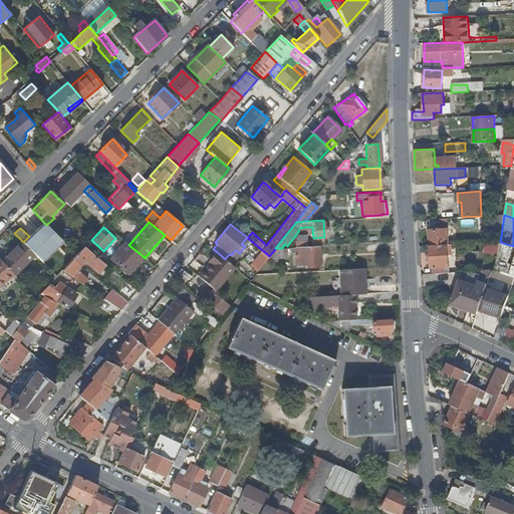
[(429,231),(430,246),(448,245),(448,230),(429,231)]
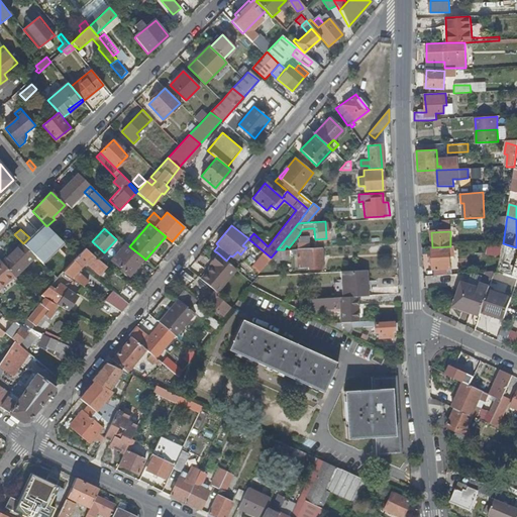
[(298,243),(298,248),(309,247),(309,239),(308,237),(300,237),(300,239),(298,239),(299,243),(298,243)]
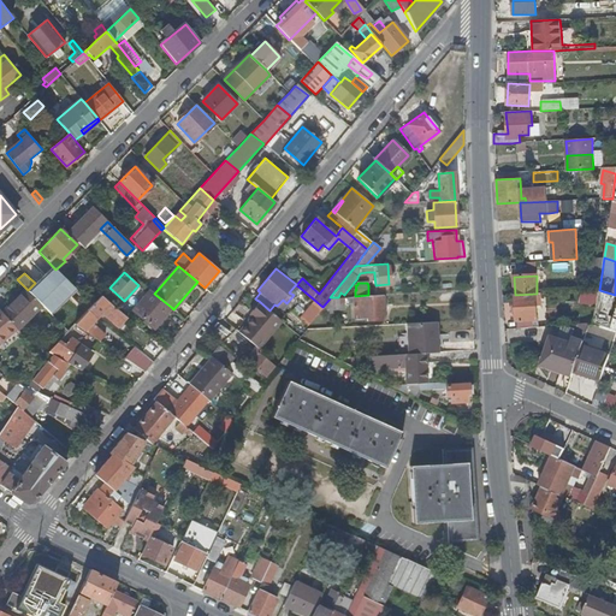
[(296,285),(296,284),(289,292),(294,295),(300,288),(296,285)]
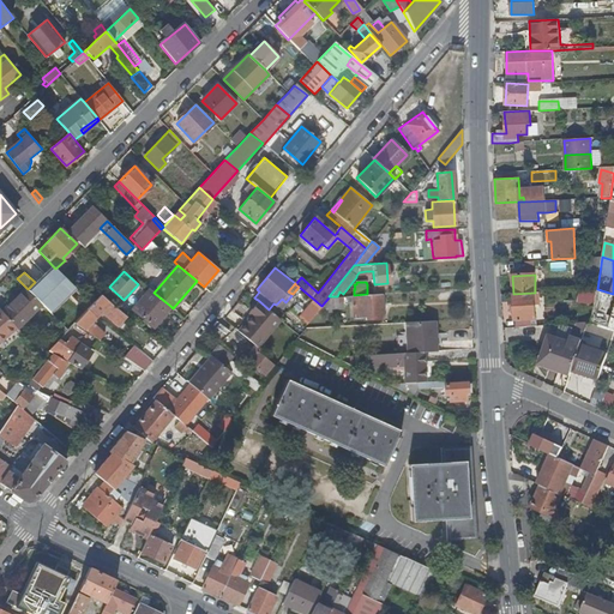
[(25,287),(2,311),(16,327),(18,329),(42,304),(28,289),(25,287)]
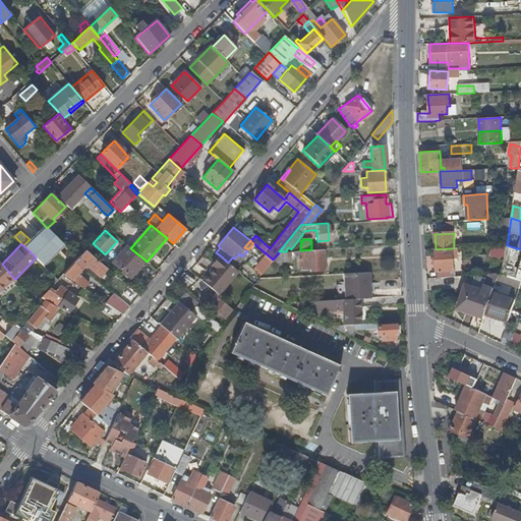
[(129,277),(145,259),(130,248),(127,245),(112,263),(129,277)]
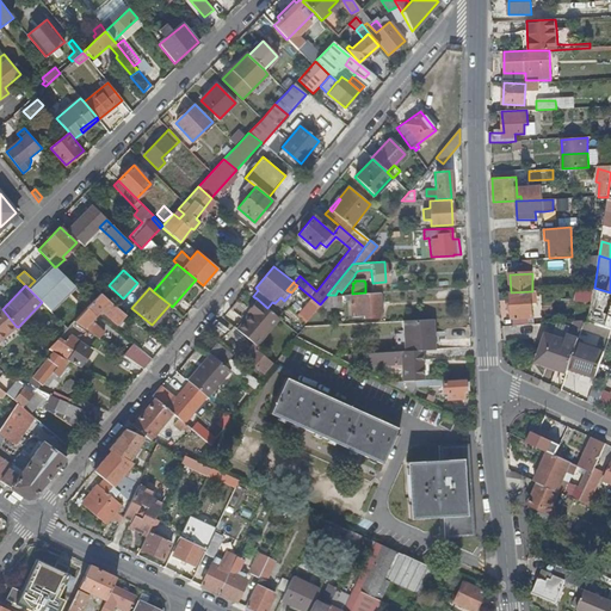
[(584,301),(592,303),(594,288),(586,288),(584,301)]
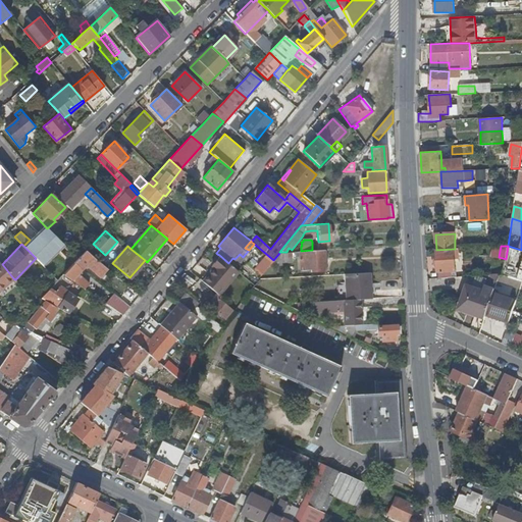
[(300,251),(300,258),(301,266),(304,265),(304,268),(312,268),(312,270),(326,270),(325,249),(322,250),(318,250),(312,250),(301,251),(300,251)]
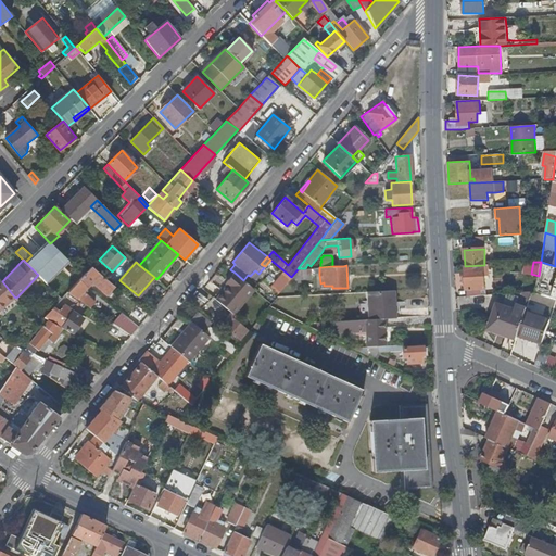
[(485,288),(484,265),(465,266),(466,290),(485,288)]
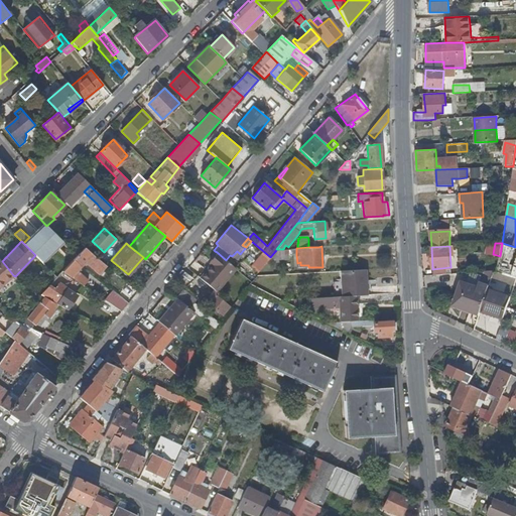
[(92,254),(85,247),(62,271),(84,286),(89,281),(77,271),(83,264),(86,267),(90,263),(87,260),(92,254)]
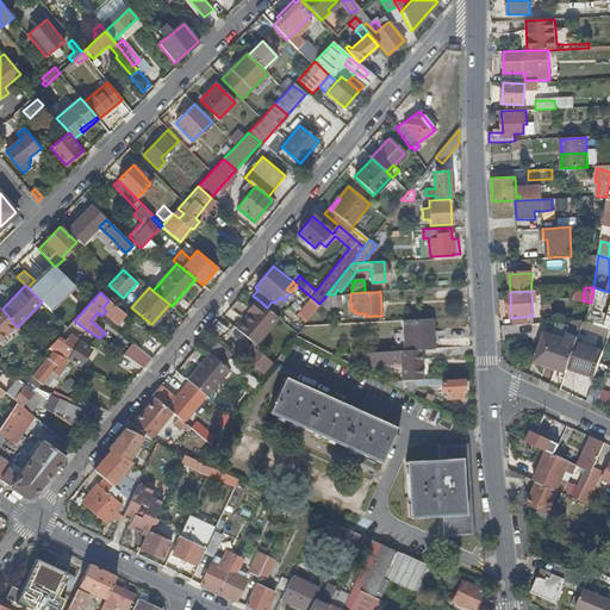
[(342,294),(327,296),(319,304),(330,304),(342,304),(342,300),(342,294)]
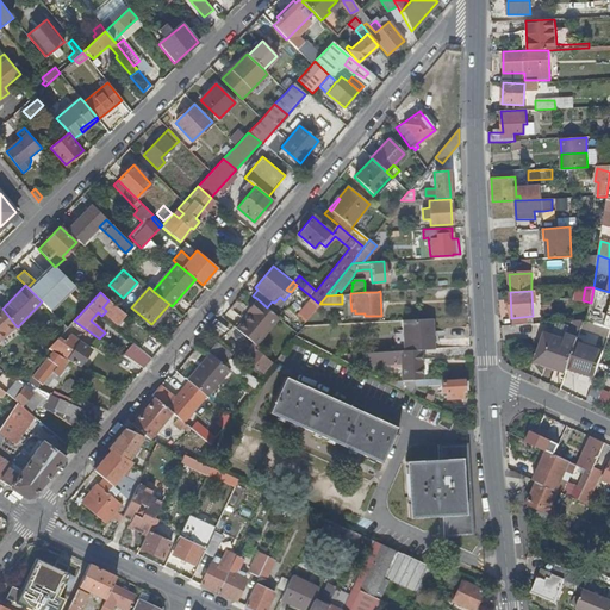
[(241,316),(234,325),(236,329),(247,316),(248,317),(251,313),(247,310),(256,298),(254,297),(238,315),(241,316)]
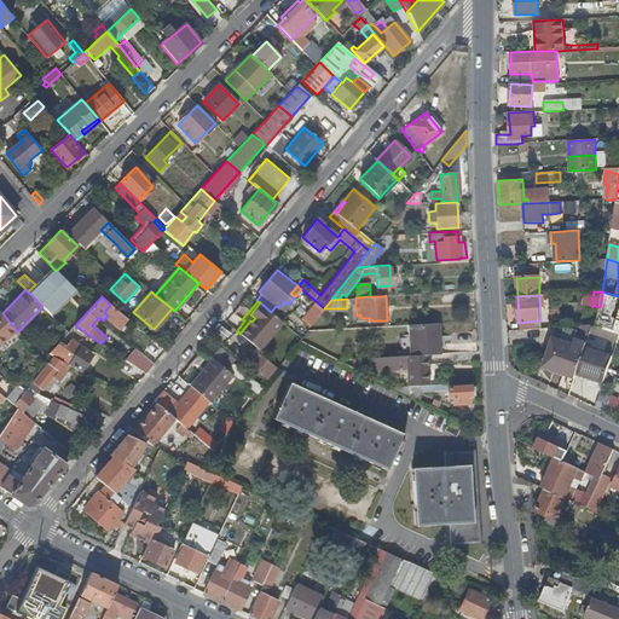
[(324,308),(316,301),(302,319),(311,327),(324,308)]
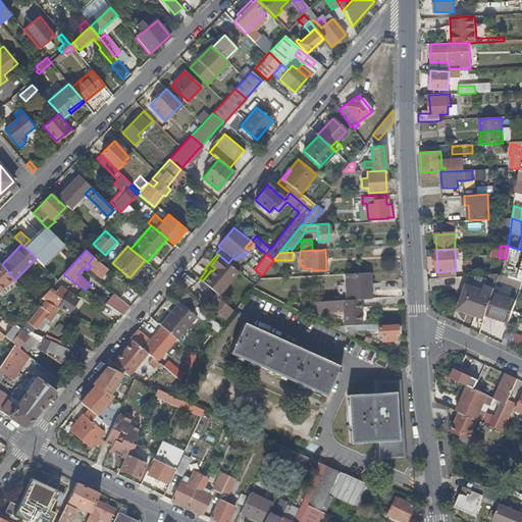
[(218,295),(238,271),(228,263),(219,255),(211,265),(215,268),(212,271),(211,270),(202,281),(218,295)]
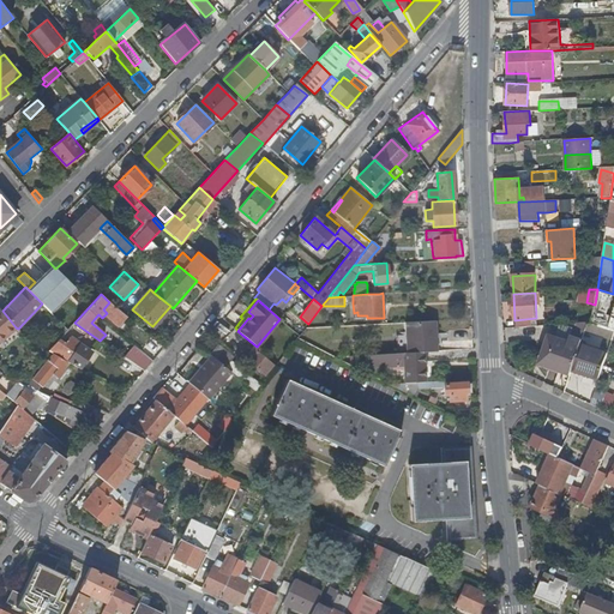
[(332,312),(332,306),(321,306),(308,324),(306,326),(314,327),(326,312),(332,312)]
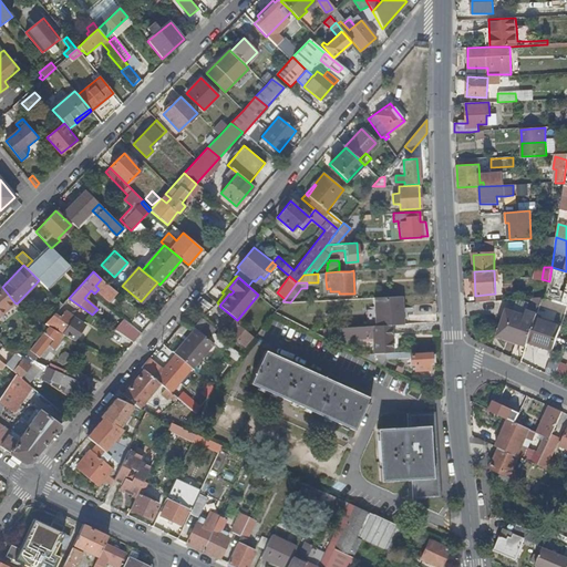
[(0,315),(14,302),(2,287),(0,285),(0,315)]
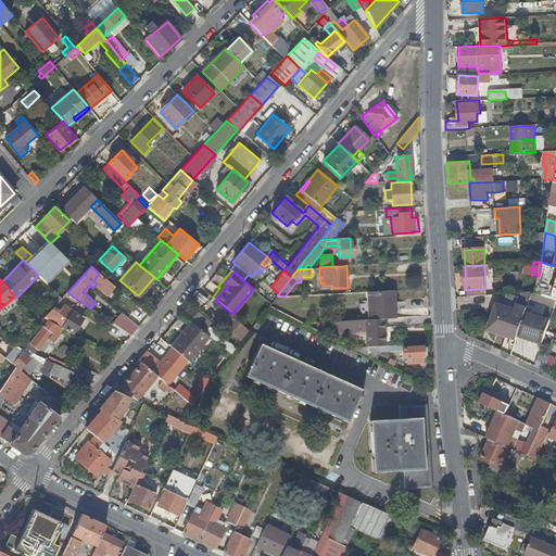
[(555,288),(538,281),(536,291),(539,292),(553,297),(555,298),(555,288)]
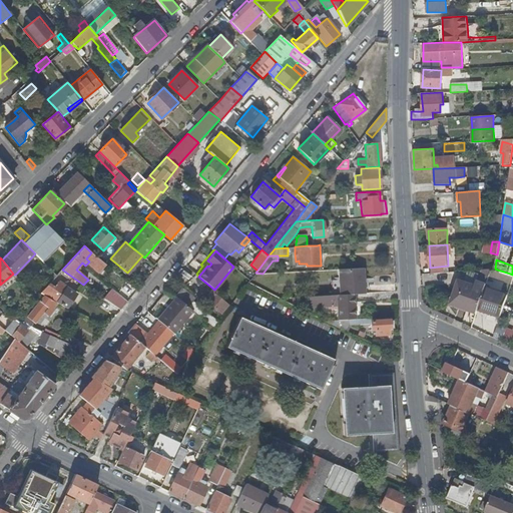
[(365,293),(364,279),(364,268),(339,270),(340,295),(354,294),(365,293)]
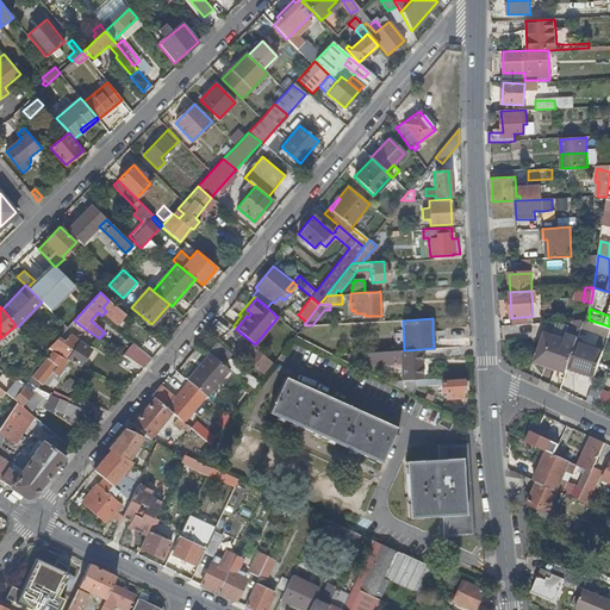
[(587,331),(608,337),(609,330),(609,327),(607,325),(591,321),(587,331)]
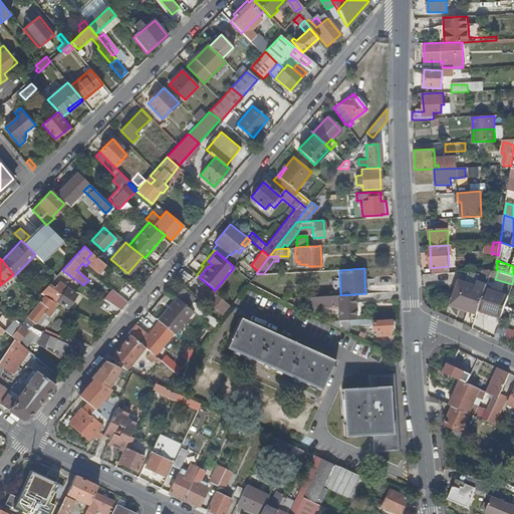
[(321,281),(320,272),(311,272),(312,282),(321,281)]
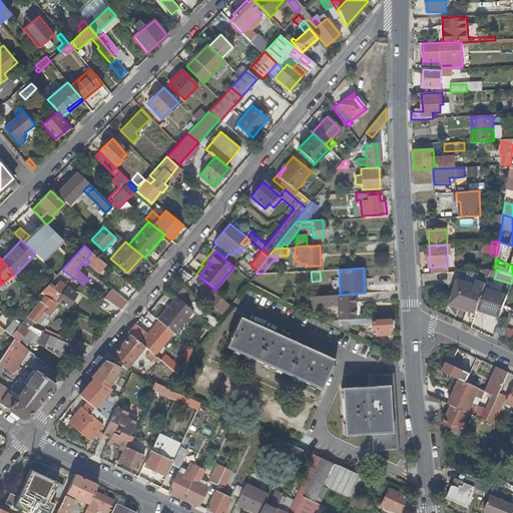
[(470,309),(470,311),(476,313),(477,311),(478,309),(485,288),(486,284),(477,281),(475,286),(459,280),(451,302),(470,309)]
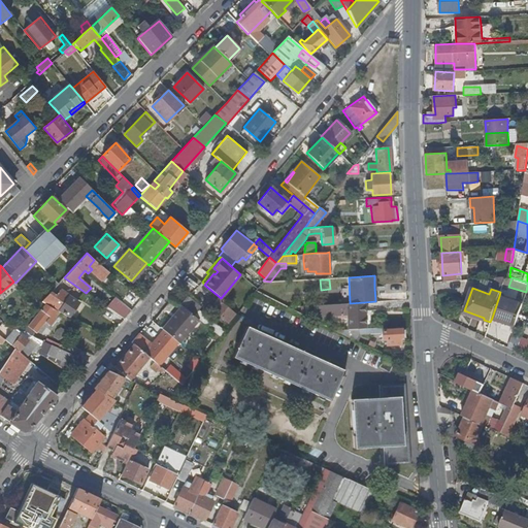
[(78,302),(60,290),(56,296),(51,292),(41,302),(45,304),(59,311),(68,317),(78,302)]
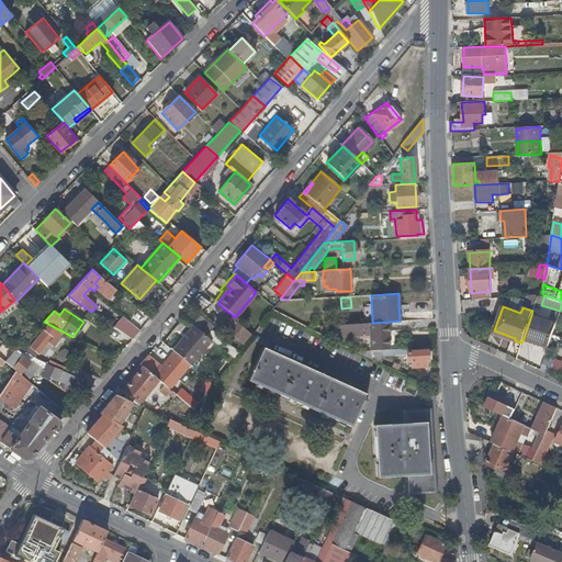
[(199,314),(191,323),(193,325),(204,335),(212,325),(199,314)]
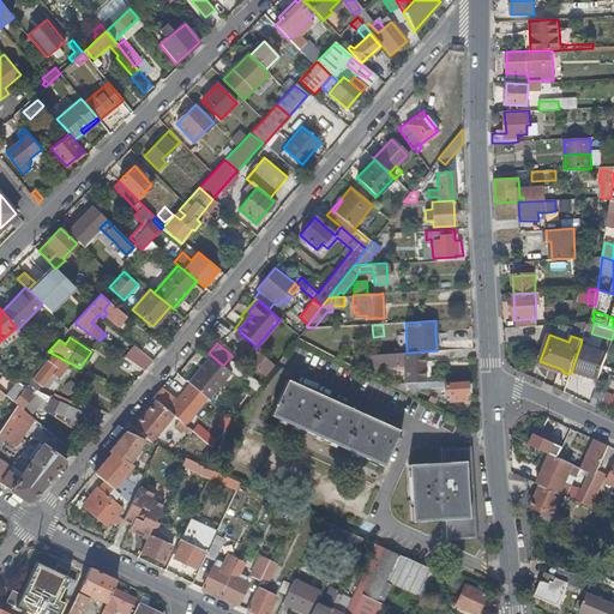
[(607,353),(581,344),(572,369),(579,372),(583,357),(603,365),(607,353)]
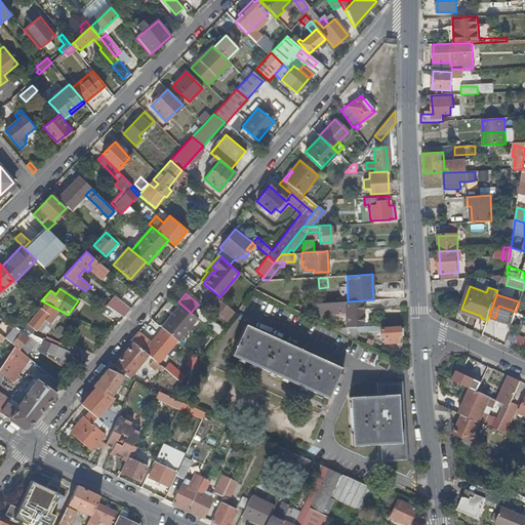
[(113,295),(106,305),(123,317),(130,309),(113,295)]
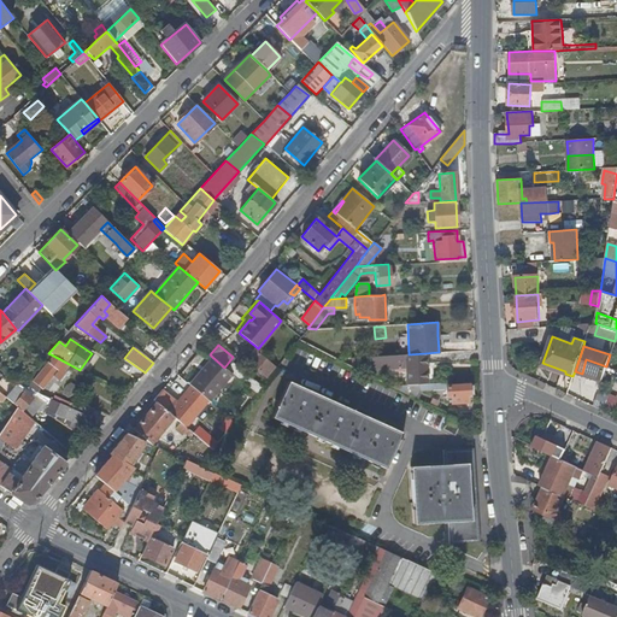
[(247,360),(265,375),(274,365),(266,359),(269,357),(259,348),(257,351),(256,351),(247,360)]
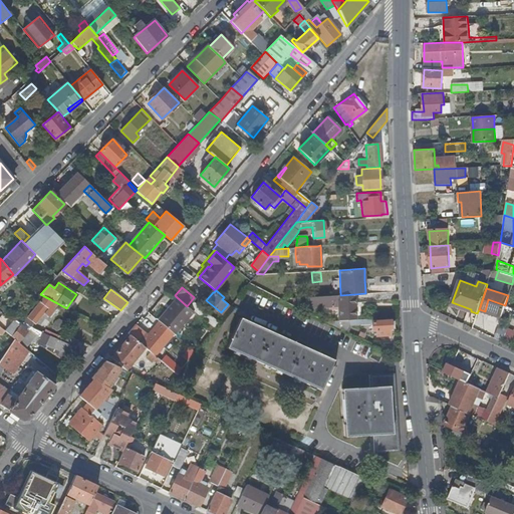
[(206,300),(213,292),(211,291),(204,299),(206,300)]
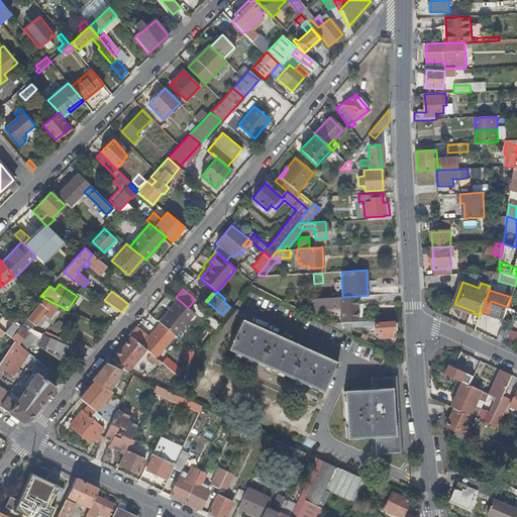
[(357,321),(356,296),(342,297),(301,299),(301,302),(301,306),(307,306),(308,309),(339,307),(340,322),(357,321)]
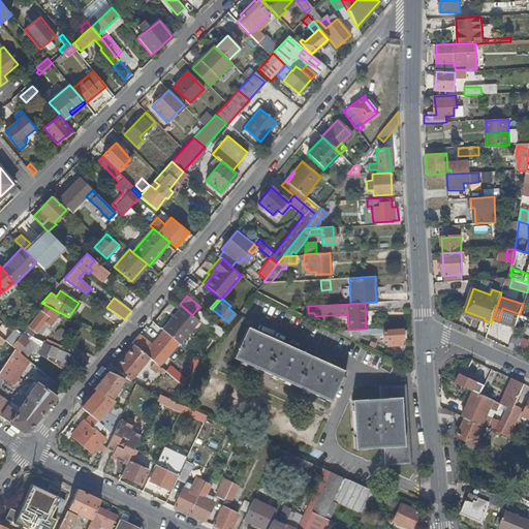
[(53,319),(59,312),(45,305),(28,327),(36,333),(49,317),(53,319)]
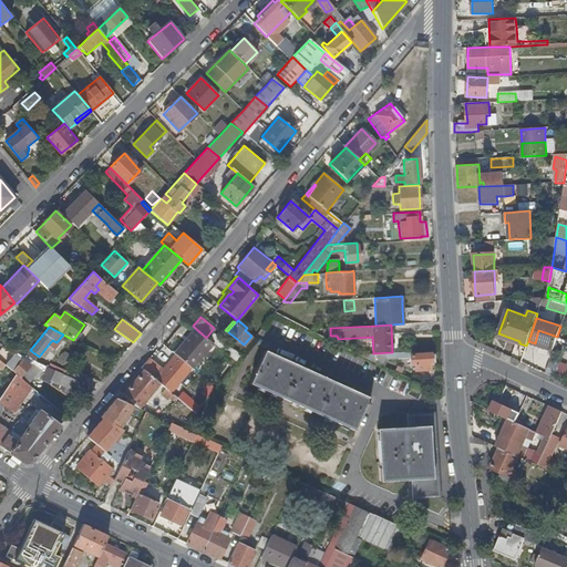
[(192,368),(213,342),(206,338),(195,328),(175,353),(192,368)]
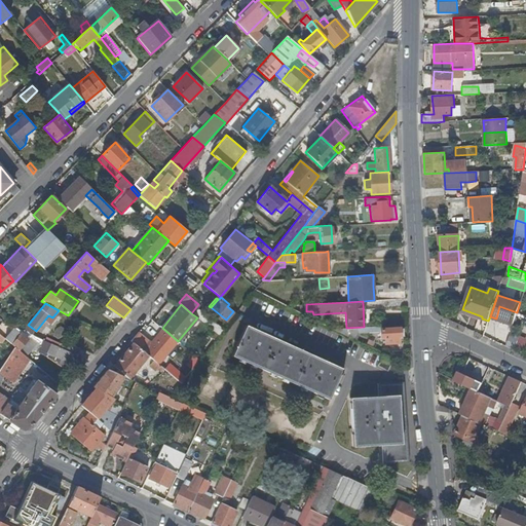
[(503,321),(513,324),(517,312),(499,306),(496,318),(500,320),(503,321)]
